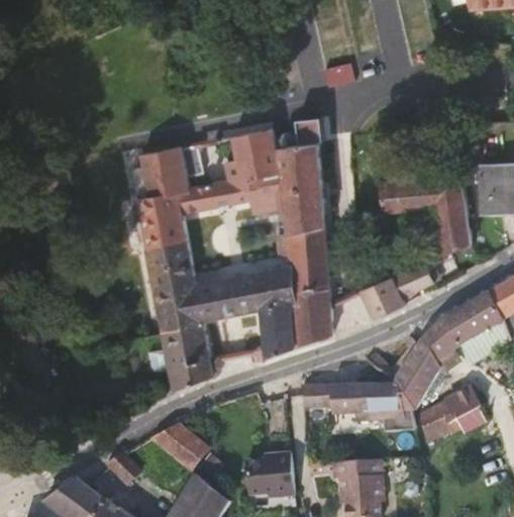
[(513,7),(513,0),(452,0),(454,8),(469,5),(470,9),(513,7)]
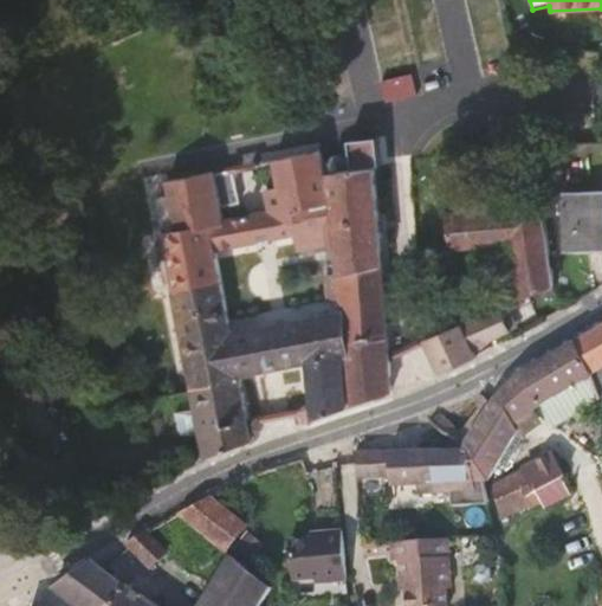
[(386,100),(418,94),(413,72),(381,78),(386,100)]
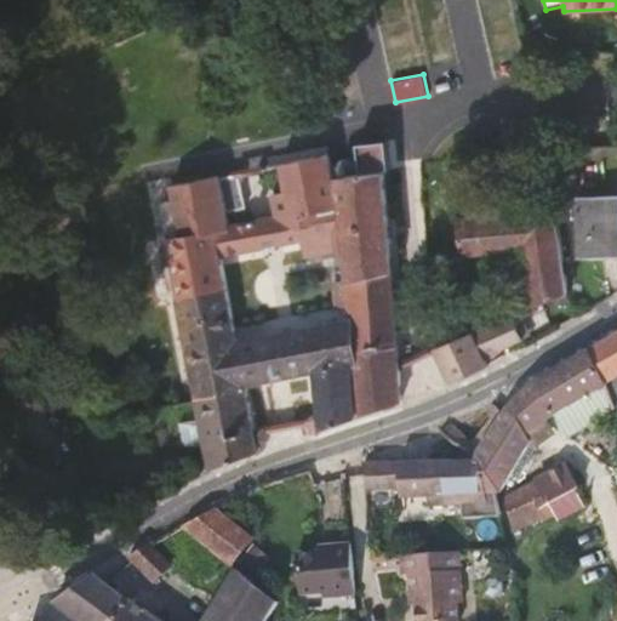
[(245,387),(310,375),(315,433),(356,420),(356,416),(403,403),(381,171),(335,176),(329,152),(274,163),(279,192),(267,194),(270,216),(300,240),(303,256),(333,250),(335,261),(342,260),(344,278),(348,319),(236,339),(233,325),(220,257),(230,223),(220,172),(165,183),(166,192),(175,234),(161,237),(193,406),(247,398),(245,387)]
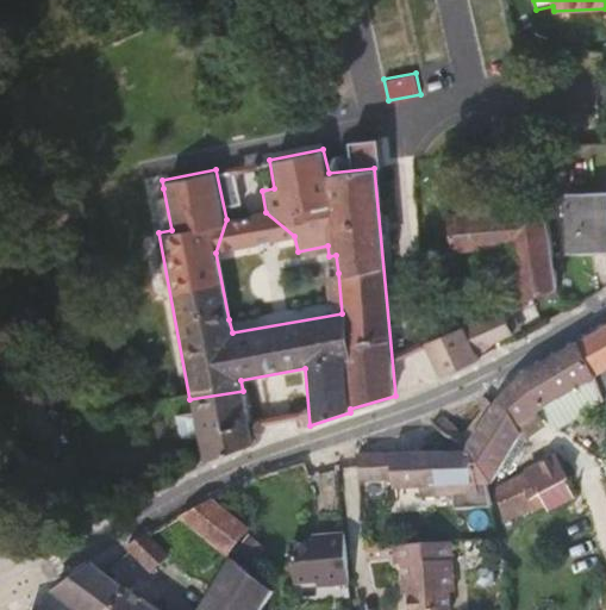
[(150,191),(158,232),(172,230),(163,188),(150,191)]
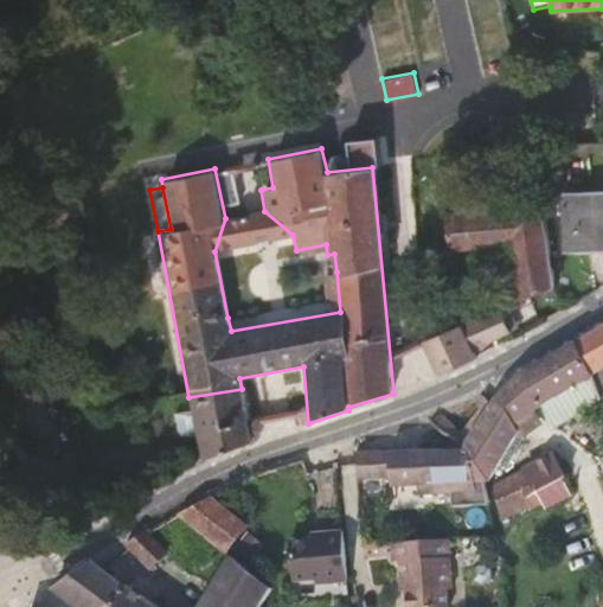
[(566,250),(602,248),(602,191),(564,195),(566,250)]
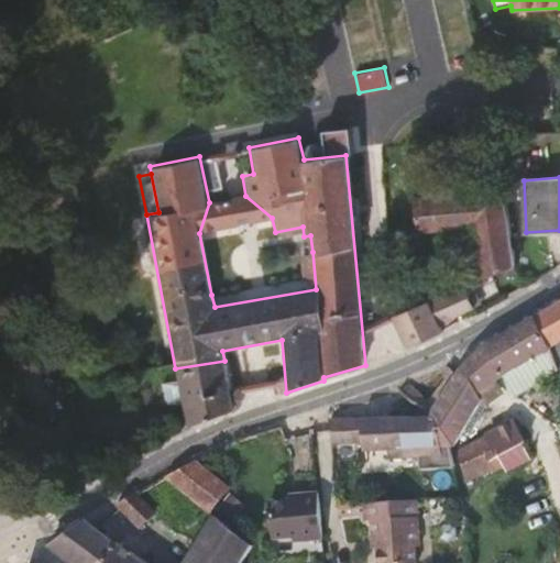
[(515,265),(503,189),(414,196),(418,233),(473,229),(480,279),(515,265)]
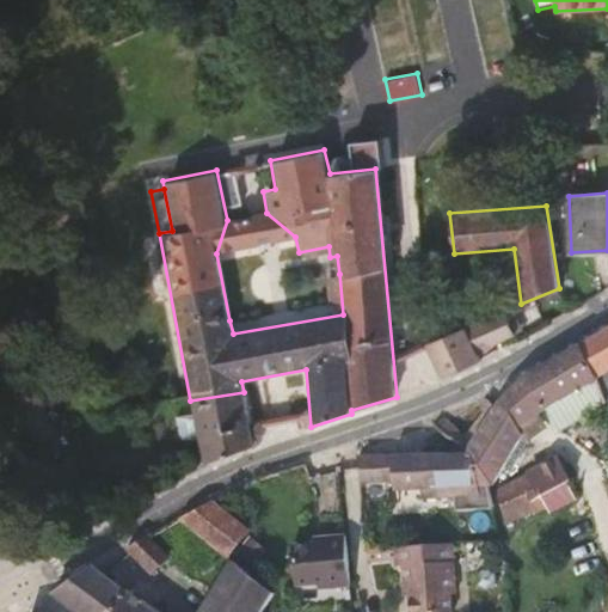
[(266,213),(227,220),(216,254),(295,237),(266,213)]
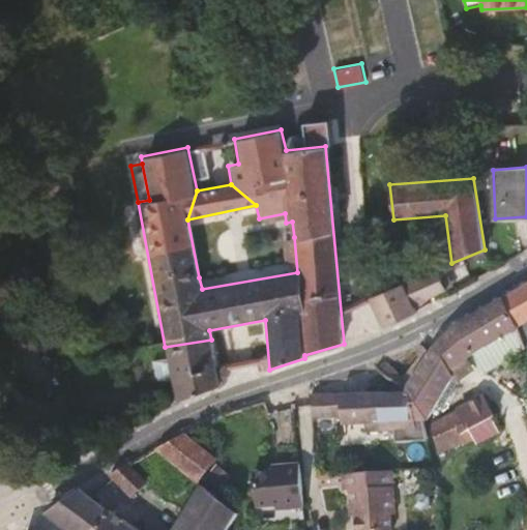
[(297,272),(294,237),(282,239),(284,262),(199,277),(202,289),(297,272)]
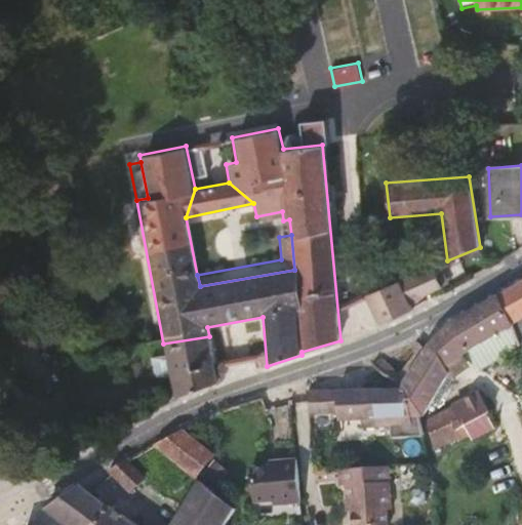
[(447,260),(366,296),(376,325),(392,318),(412,308),(409,304),(442,288),(438,279),(482,261),(480,247),(447,260)]
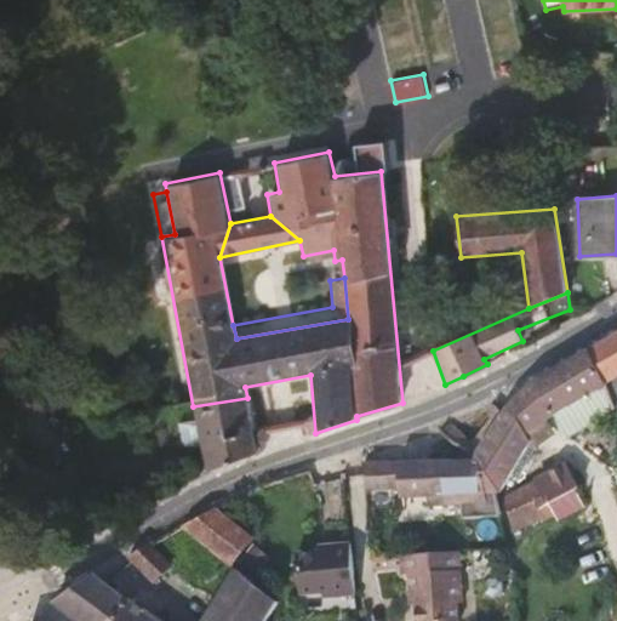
[(616,334),(586,352),(603,387),(613,409),(616,406),(616,334)]
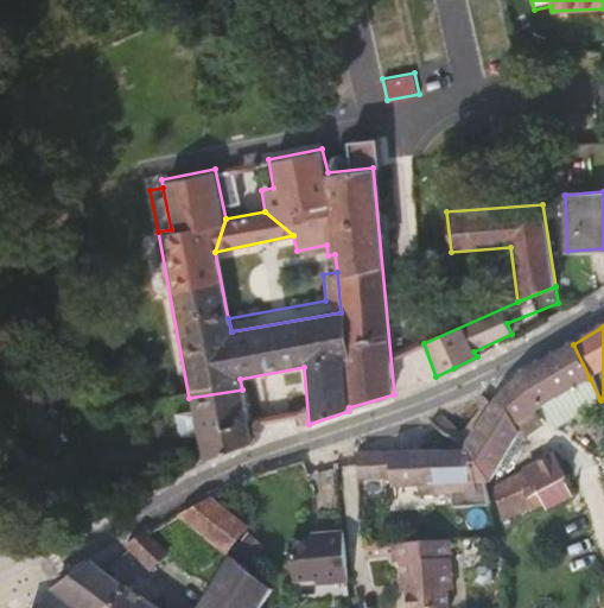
[(601,400),(590,379),(573,344),(514,378),(490,405),(463,447),(463,451),(468,453),(470,485),(482,483),(488,482),(519,434),(514,426),(535,410),(542,425),(544,428),(601,400)]
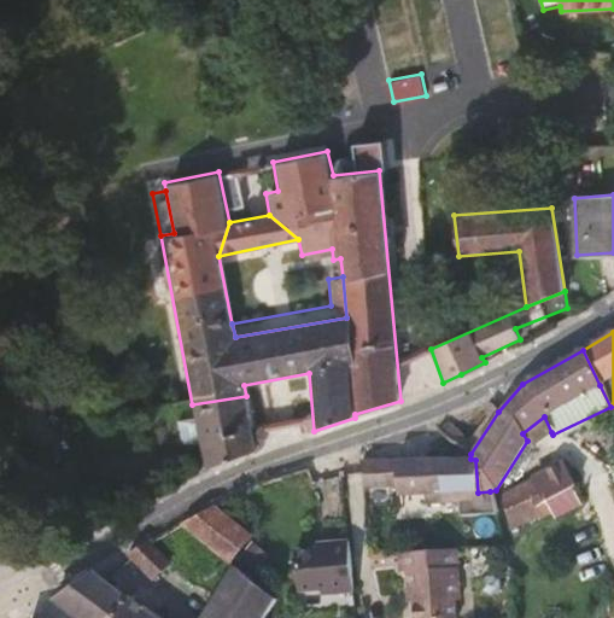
[(56,439),(41,385),(16,392),(30,447),(56,439)]
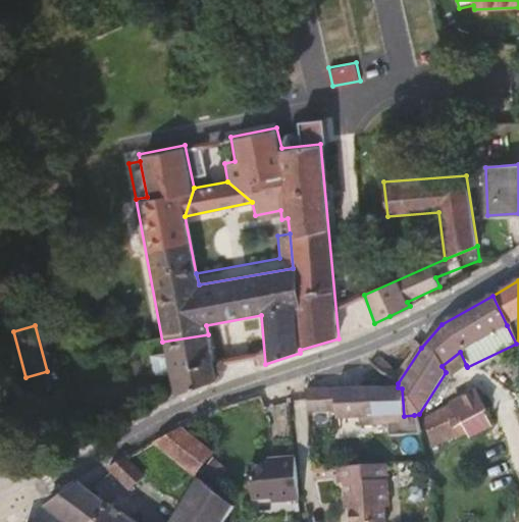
[(224,372),(221,360),(213,359),(208,334),(162,342),(172,394),(172,396),(220,379),(224,372)]
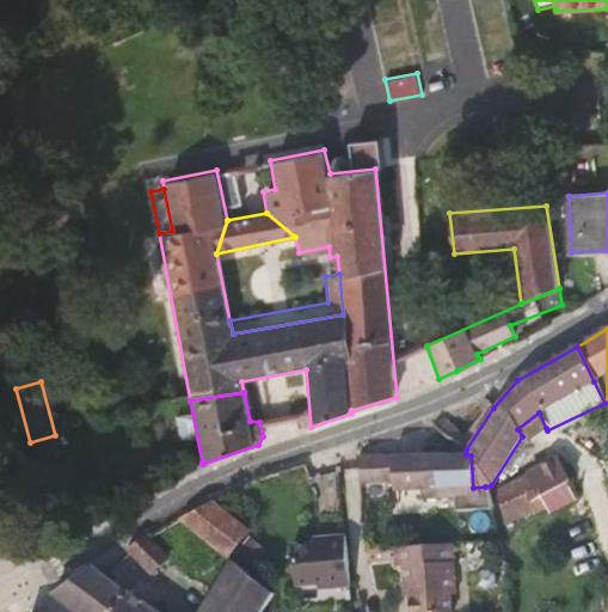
[(456,446),(466,450),(493,408),(478,396),(431,414),(431,426),(436,433),(444,439),(456,446)]
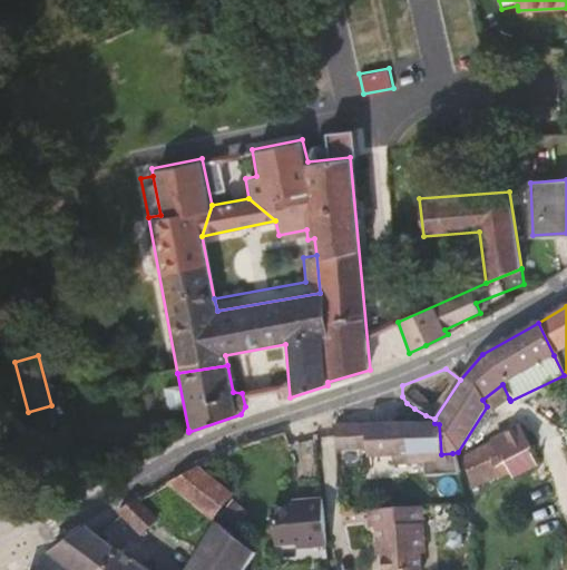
[(509,399),(502,384),(482,400),(487,406),(490,412),(509,399)]
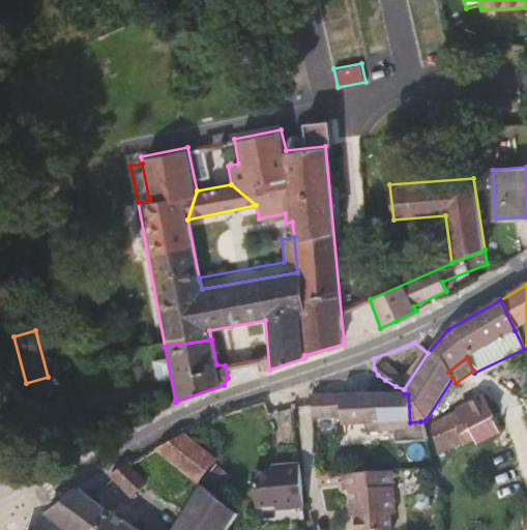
[(456,383),(452,378),(426,420),(420,421),(427,451),(431,449),(428,427),(457,416),(456,413),(469,406),(456,383)]
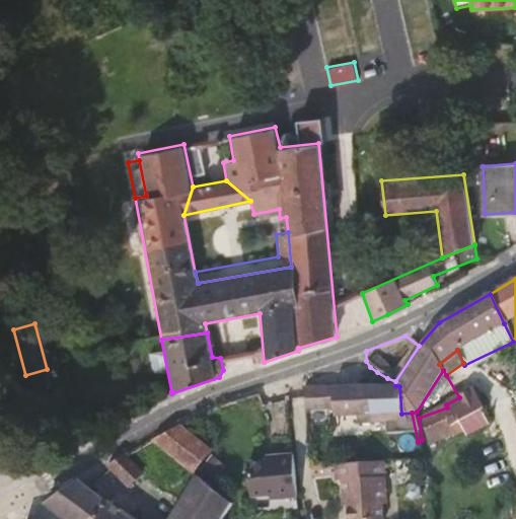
[(502,374),(459,397),(446,404),(447,408),(419,418),(422,440),(430,437),(432,440),(442,434),(441,431),(493,402),(490,393),(507,384),(502,374)]
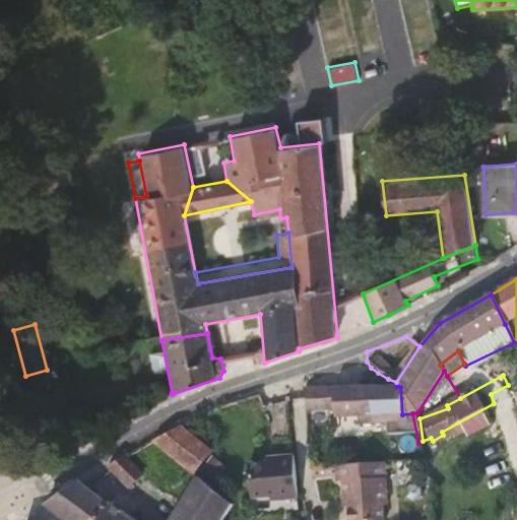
[(402,414),(400,387),(396,386),(364,387),(302,389),(304,412),(333,410),(334,418),(373,415),(374,421),(403,419),(402,414)]
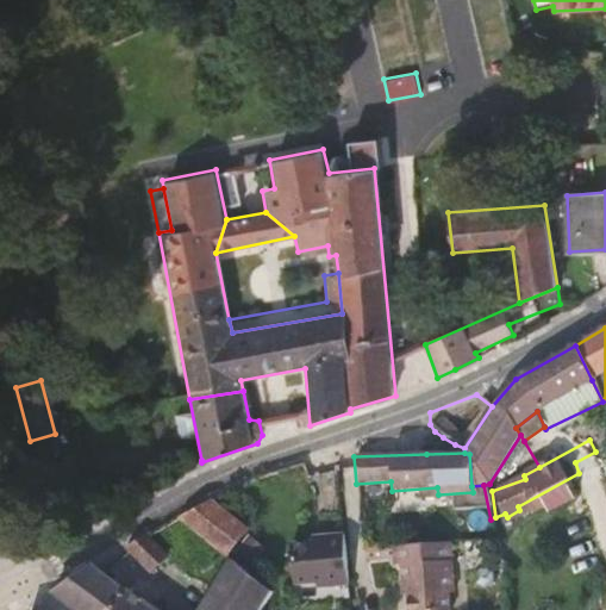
[(177,517),(187,526),(224,555),(244,530),(210,500),(177,517)]
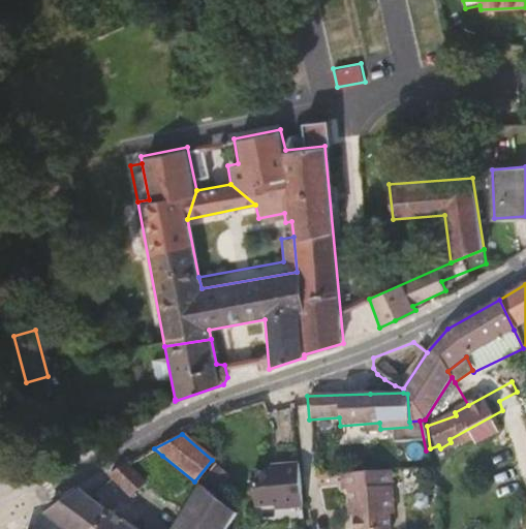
[(140,456),(126,464),(143,478),(162,456),(154,448),(140,456)]
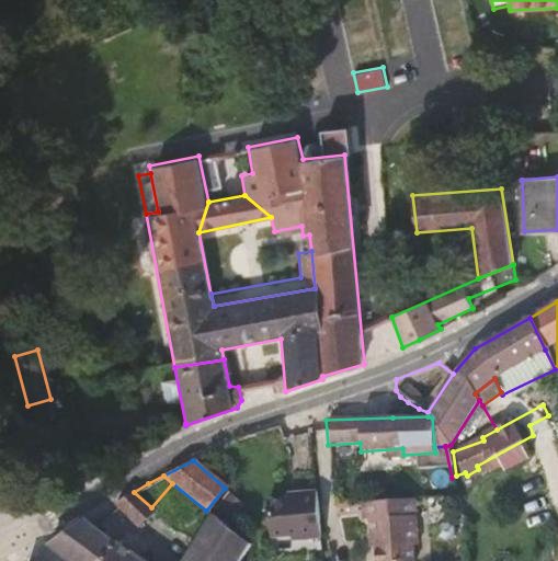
[(315,502),(314,482),(283,485),(283,490),(264,492),(266,527),(287,526),(287,529),(317,527),(315,502)]
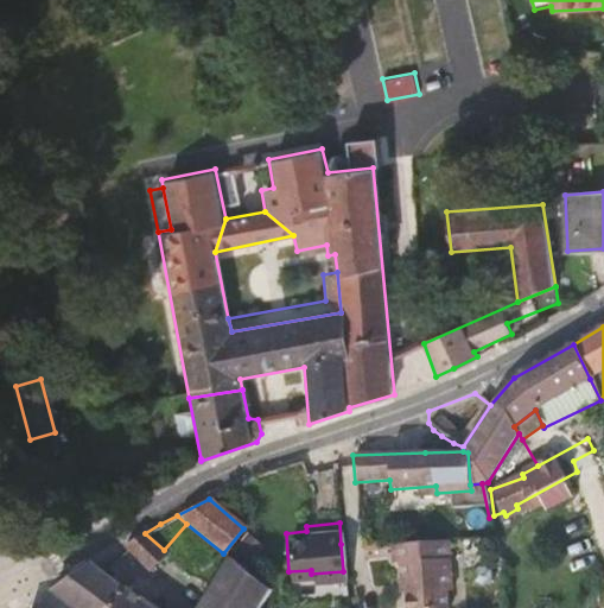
[(246,564),(264,546),(249,531),(231,549),(246,564)]
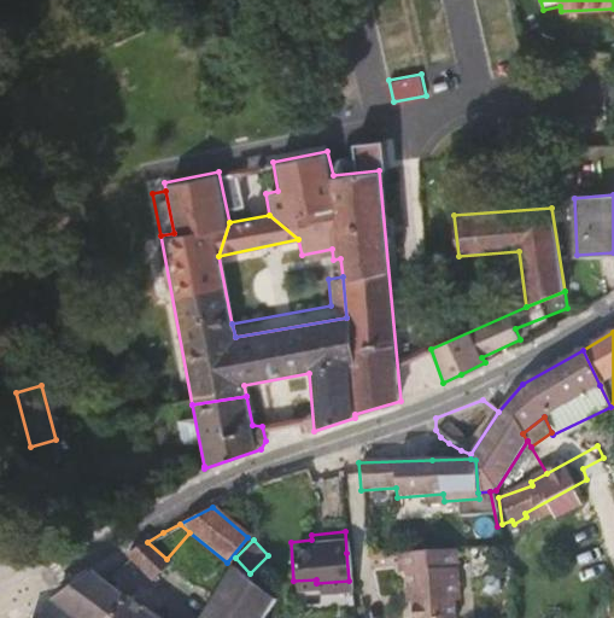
[(151,577),(167,559),(147,542),(123,554),(151,577)]
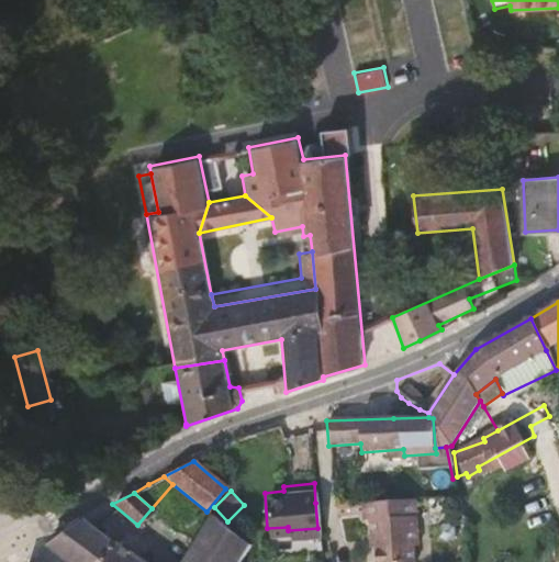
[(411,501),(360,503),(361,524),(368,524),(369,548),(373,548),(375,561),(410,561),(410,546),(414,544),(411,501)]
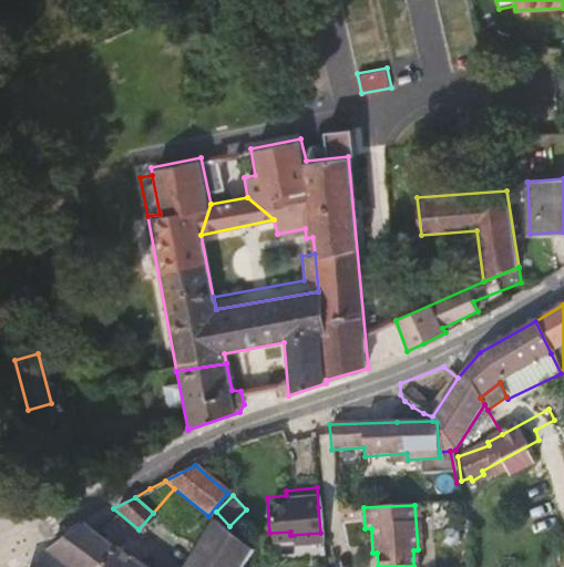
[(239,566),(250,550),(215,522),(186,566),(239,566)]
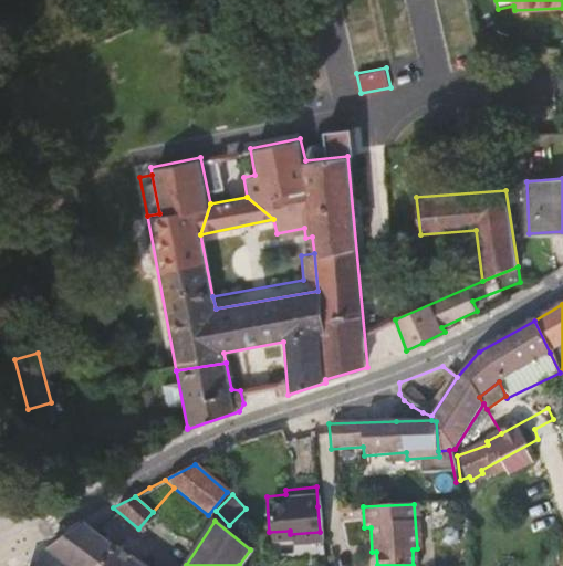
[(70,565),(100,565),(114,546),(83,524),(47,548),(70,565)]
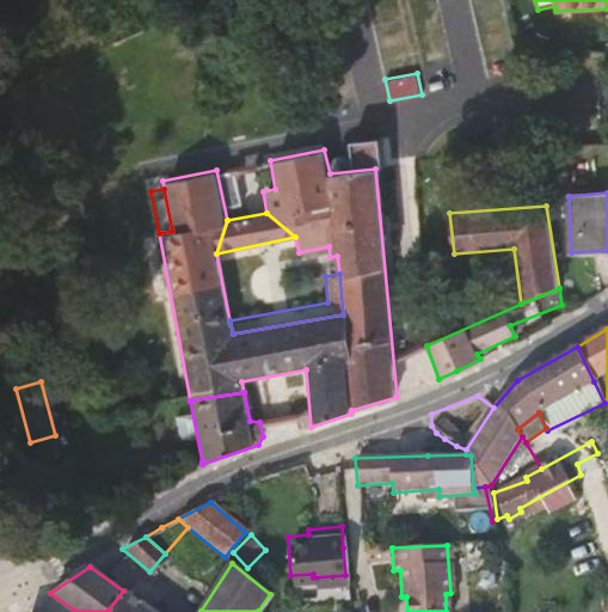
[(152,611),(123,591),(108,611),(152,611)]
